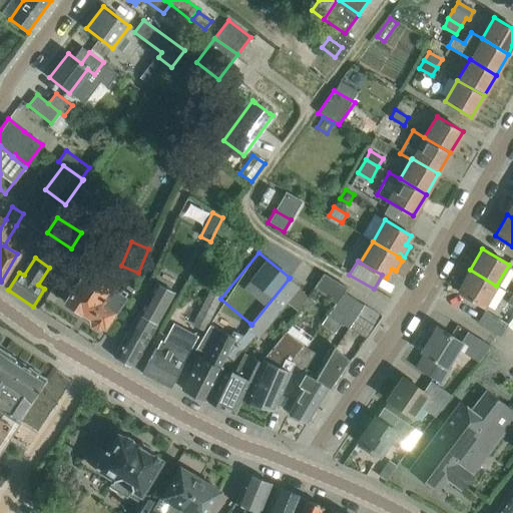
[(104,327),(126,293),(112,284),(118,274),(113,271),(107,281),(86,267),(64,302),(89,319),(90,324),(96,328),(102,327),(104,327)]
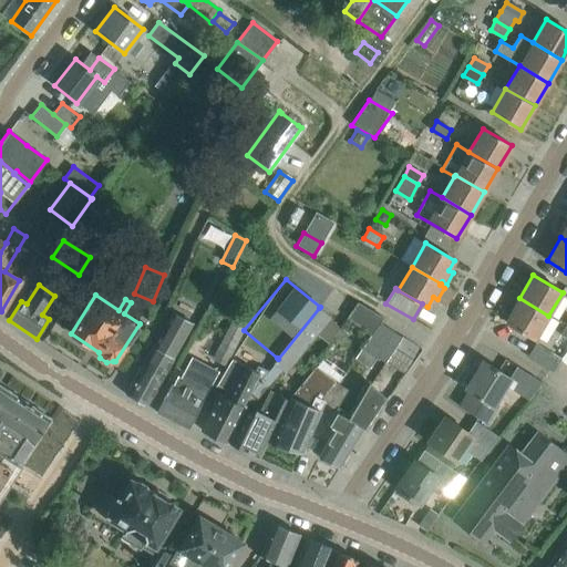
[(535,339),(548,316),(519,298),(506,321),(535,339)]
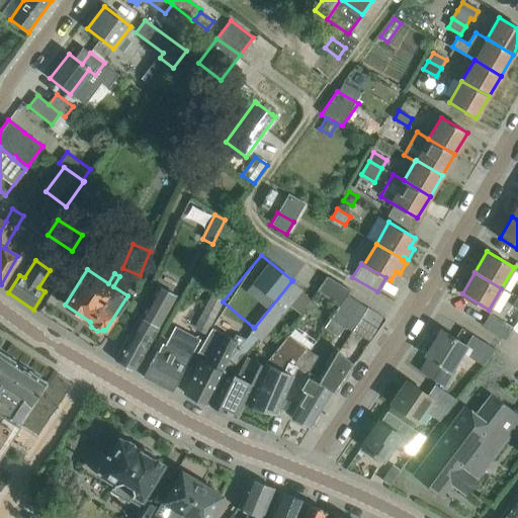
[(346,295),(350,290),(327,276),(317,290),(339,306),(346,295)]
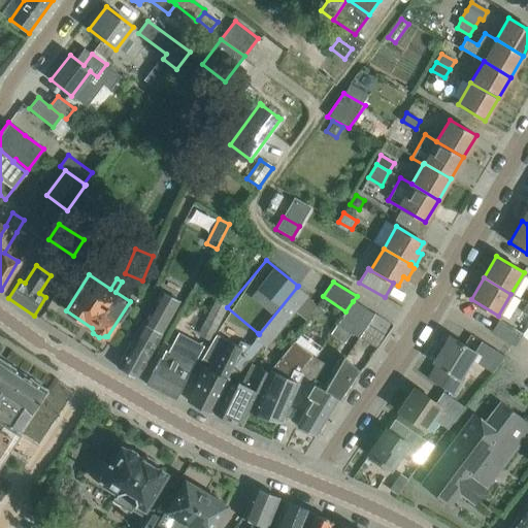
[(266,349),(308,296),(297,287),(259,334),(258,333),(249,347),(238,360),(234,366),(233,365),(232,368),(240,371),(261,345),(266,349)]
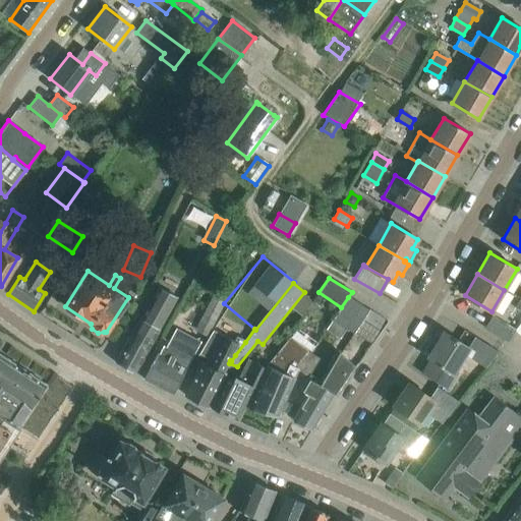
[(141,320),(140,319),(115,362),(134,373),(151,347),(148,345),(157,330),(158,330),(177,297),(160,287),(141,320)]
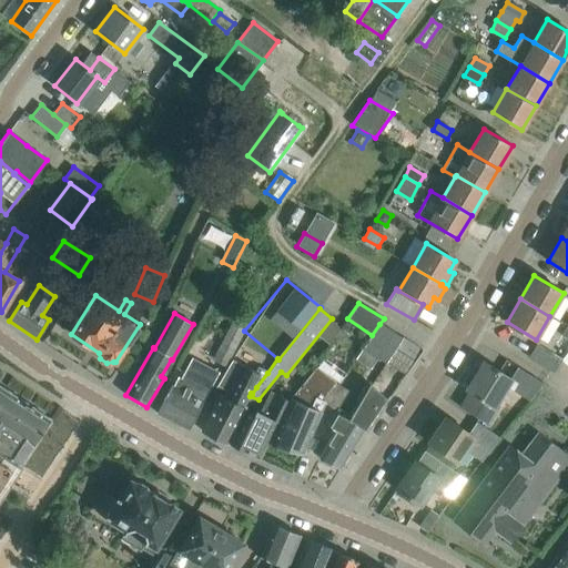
[(226,365),(245,327),(230,320),(211,357),(226,365)]
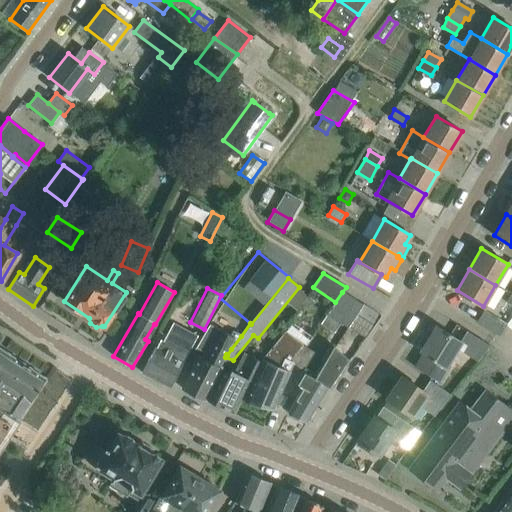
[(340,326),(357,302),(342,292),(335,302),(326,316),(340,326)]
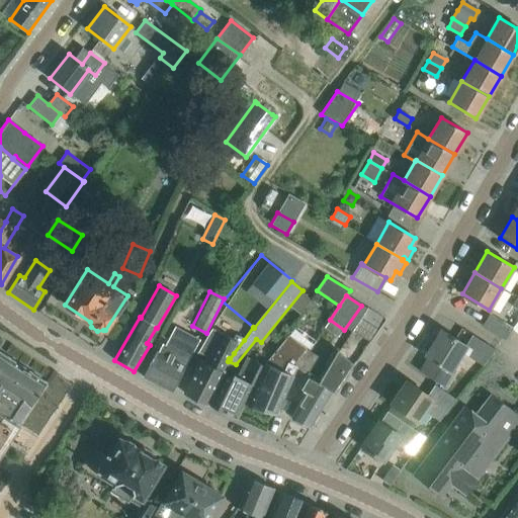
[(370,341),(385,319),(367,307),(352,330),(370,341)]
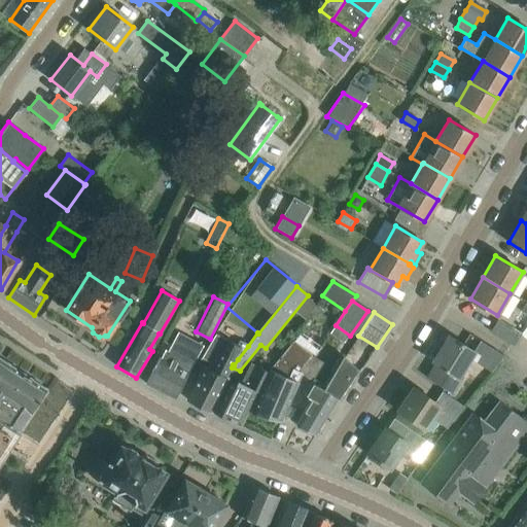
[(490,332),(512,345),(518,334),(497,321),(490,332)]
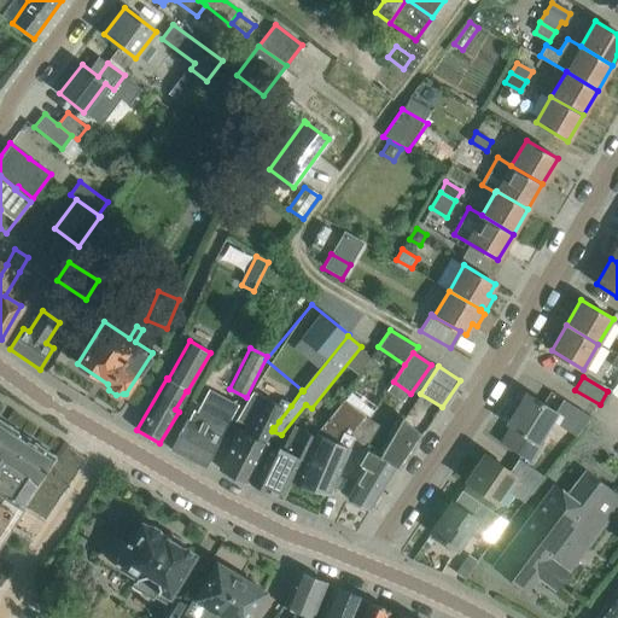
[(537,444),(557,413),(525,392),(506,424),(511,426),(500,443),(534,464),(543,447),(537,444)]
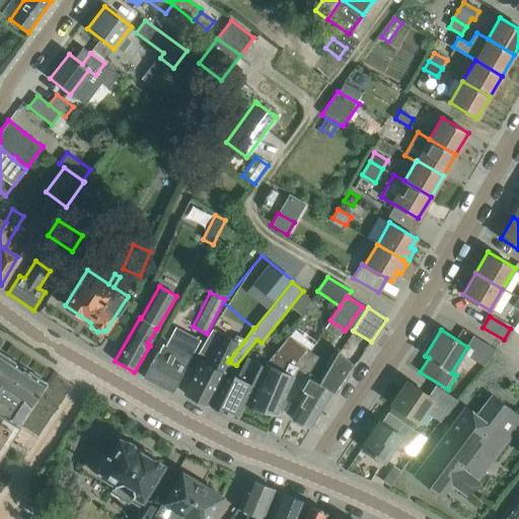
[(181,374),(192,354),(188,352),(193,342),(172,331),(165,346),(162,345),(158,353),(157,352),(153,360),(144,377),(172,392),(181,374)]
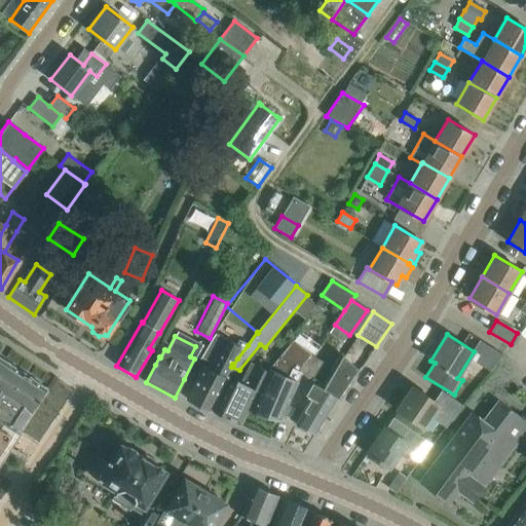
[(226,377),(231,367),(232,364),(233,365),(237,359),(248,345),(237,340),(235,344),(225,339),(210,369),(204,366),(187,399),(209,410),(226,377)]
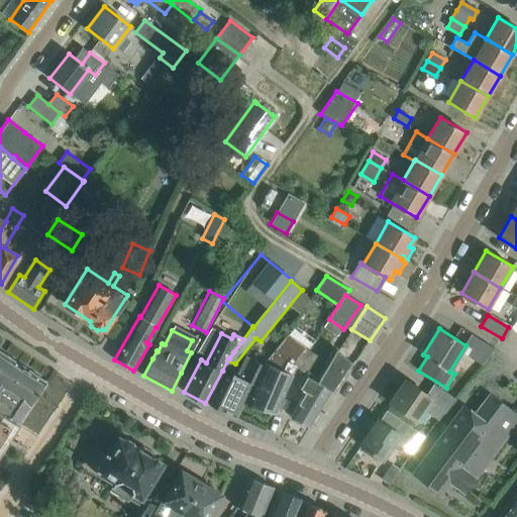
[(301,382),(307,373),(316,356),(305,348),(288,334),(263,366),(254,387),(246,405),(277,413),(277,411),(292,376),(301,381),(301,382)]
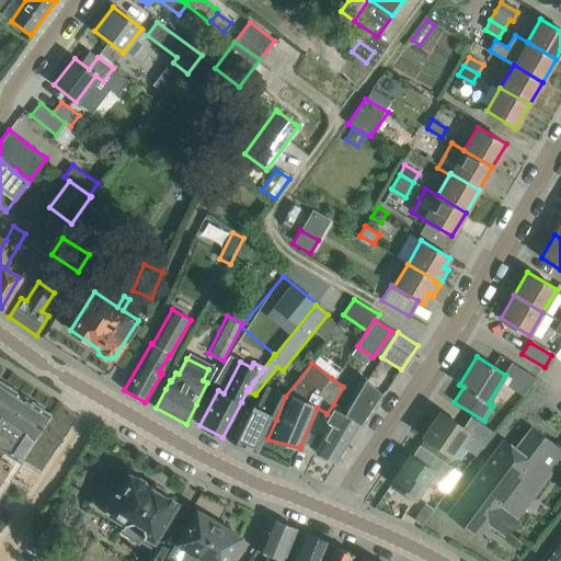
[(524,371),(513,389),(522,396),(535,378),(524,371)]
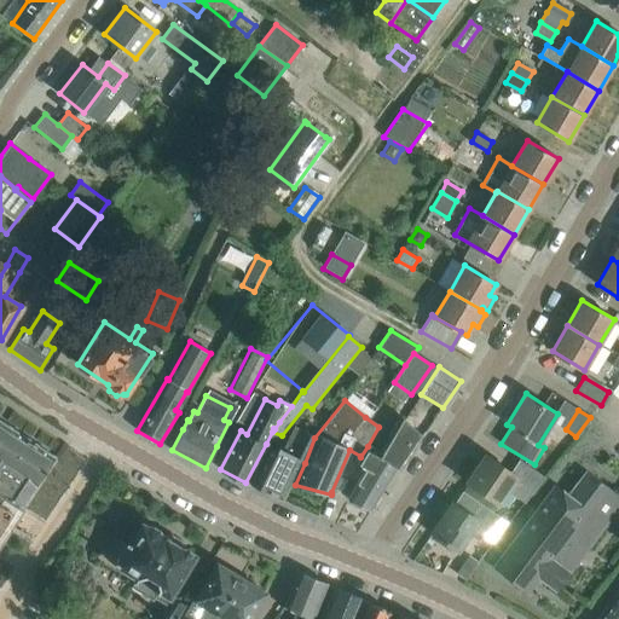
[(0,492),(22,508),(55,457),(0,421),(0,492)]
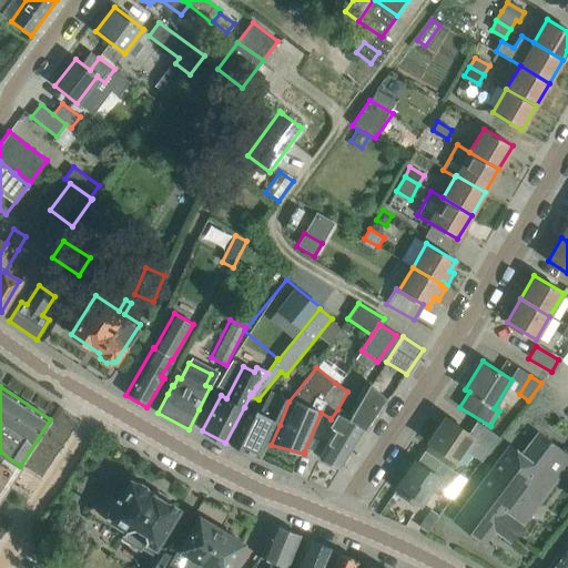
[(367,430),(387,401),(369,388),(368,389),(364,386),(347,414),(356,418),(355,422),(359,424),(358,426),(367,430)]
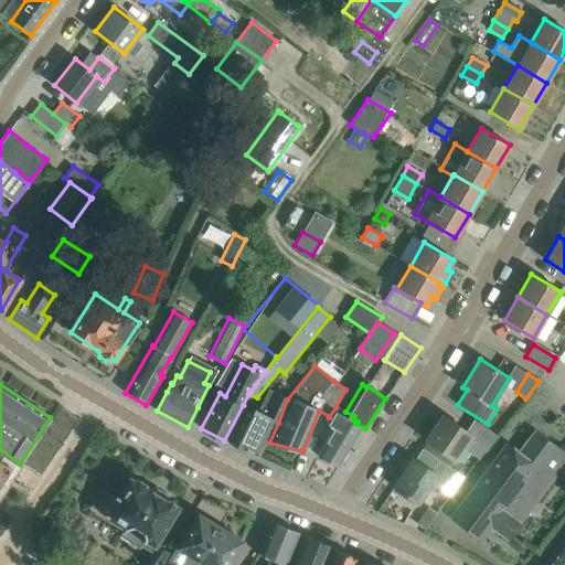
[(257,456),(275,420),(277,420),(287,400),(269,391),(258,412),(255,411),(253,414),(245,411),(228,443),(243,449),(257,456)]
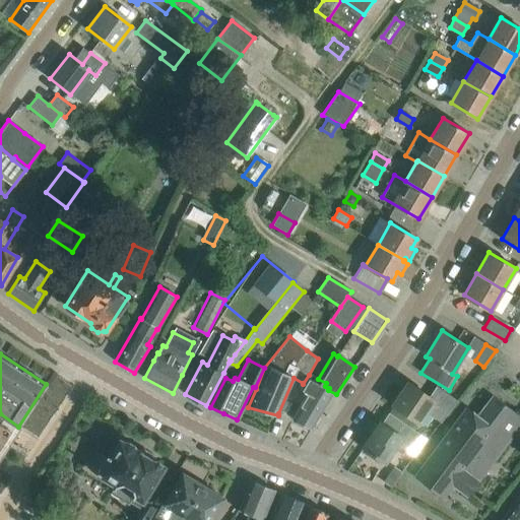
[(312,429),(333,393),(336,395),(336,394),(328,390),(329,388),(325,386),(326,383),(318,379),(318,380),(309,375),(303,384),(300,389),(307,394),(293,418),(293,419),(312,429)]
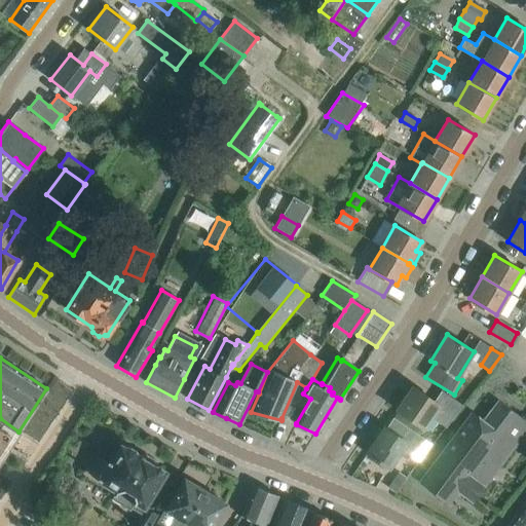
[(445,427),(462,405),(444,392),(437,403),(413,386),(397,410),(399,411),(414,421),(421,427),(428,416),(445,427)]
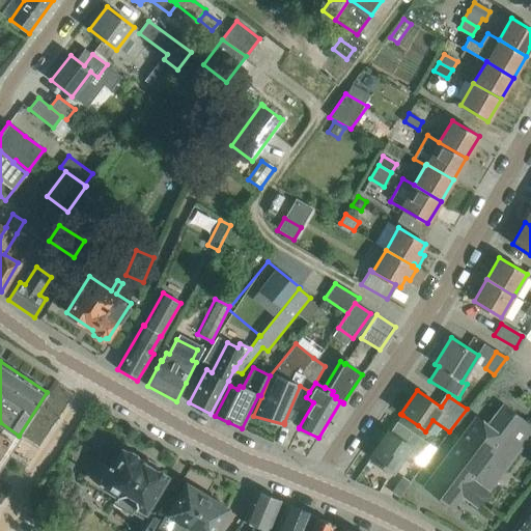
[(505,470),(520,450),(509,442),(525,421),(502,403),(485,424),(476,417),(436,471),(423,486),(451,508),(462,495),(477,506),(490,490),(505,470)]
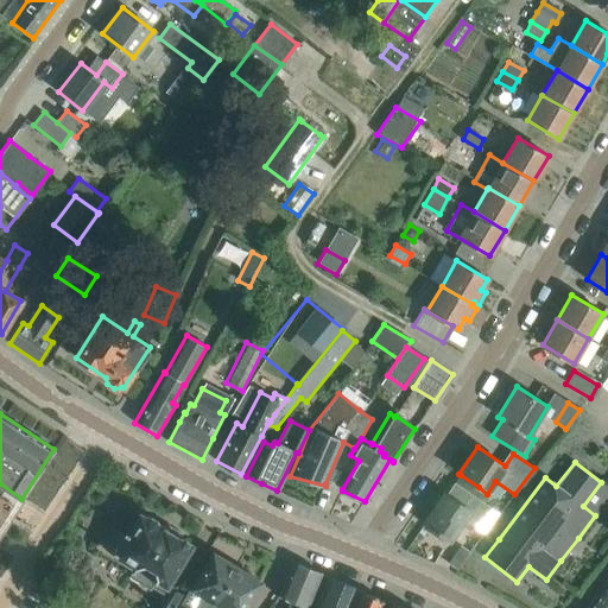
[(461,475),(455,483),(482,501),(487,494),(479,487),(461,475)]
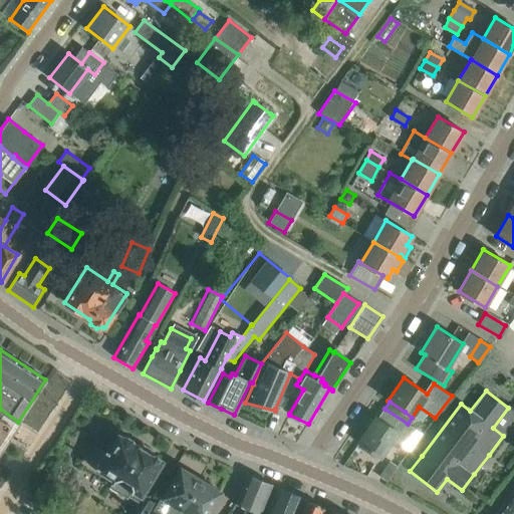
[(402,444),(413,428),(408,424),(384,409),(384,408),(376,419),(375,418),(358,443),(379,457),(393,438),(402,444)]
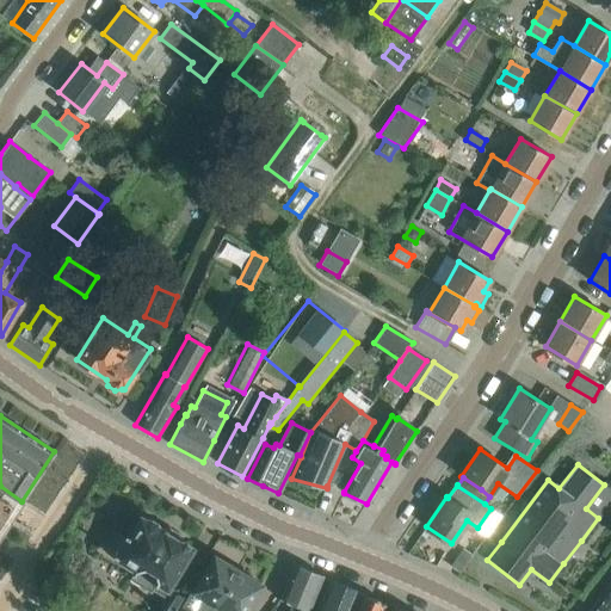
[(0,519),(10,505),(0,498),(0,519)]
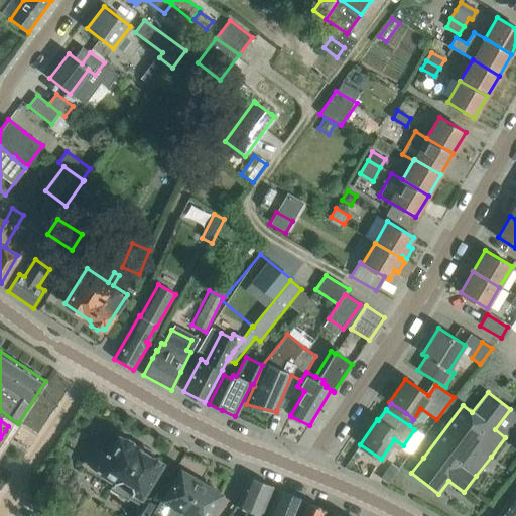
[(141,497),(161,463),(158,461),(155,457),(150,457),(133,445),(130,441),(126,439),(121,438),(118,436),(109,453),(105,450),(104,453),(97,447),(88,463),(95,468),(94,469),(98,471),(114,481),(109,490),(125,499),(130,491),(141,497)]
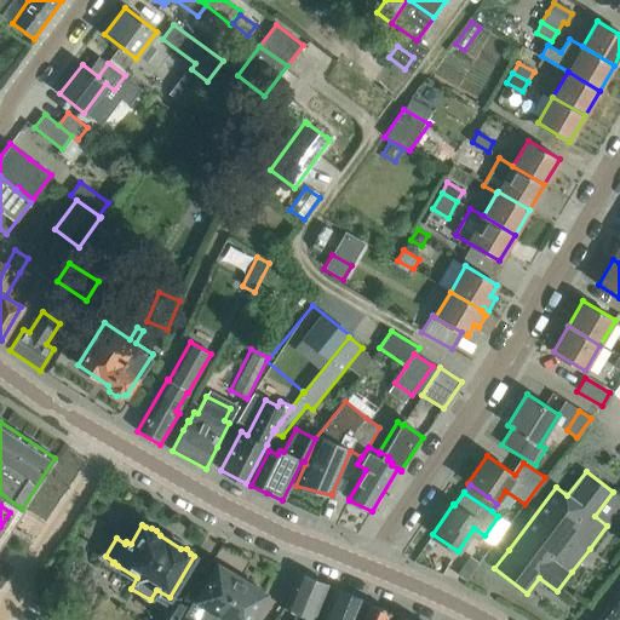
[(468,560),(458,573),(468,580),(477,567),(468,560)]
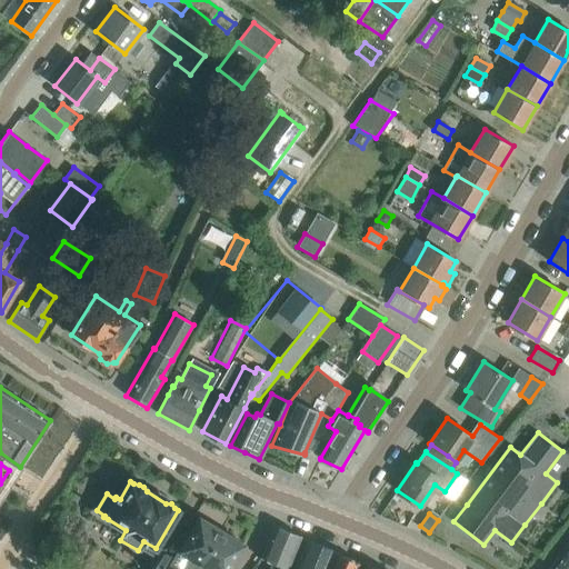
[(197,568),(221,531),(199,518),(188,537),(178,553),(188,559),(181,568),(197,568)]
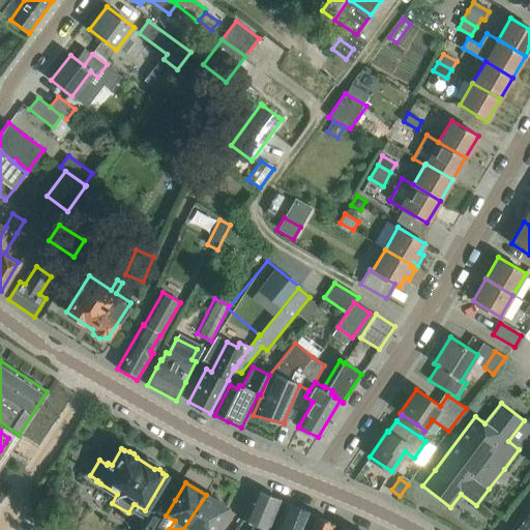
[(268,529),(272,520),(281,500),(255,490),(242,520),(255,525),(251,529),(268,529)]
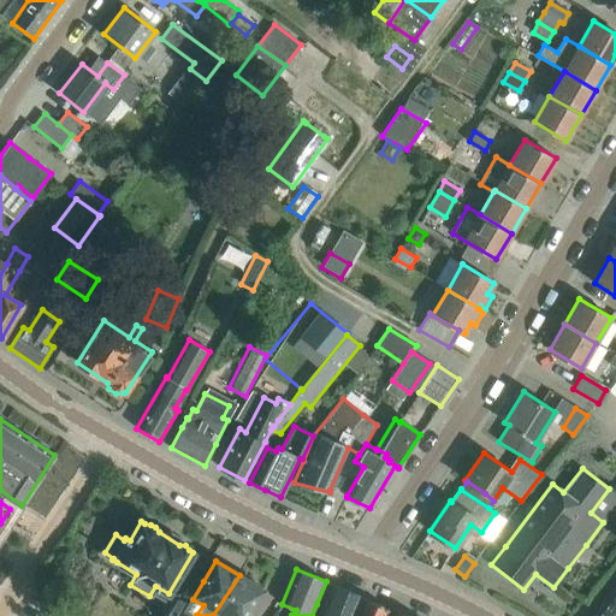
[(247,615),(264,590),(240,575),(213,615),(247,615)]
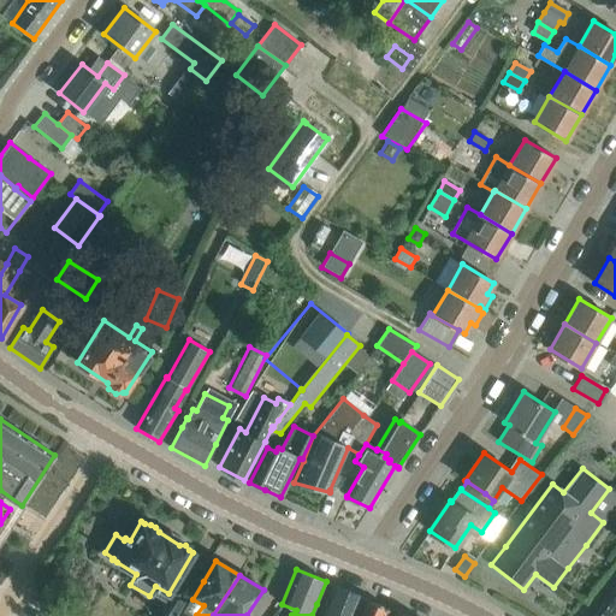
[(353,615),(361,598),(362,597),(332,584),(324,606),(318,615),(353,615)]
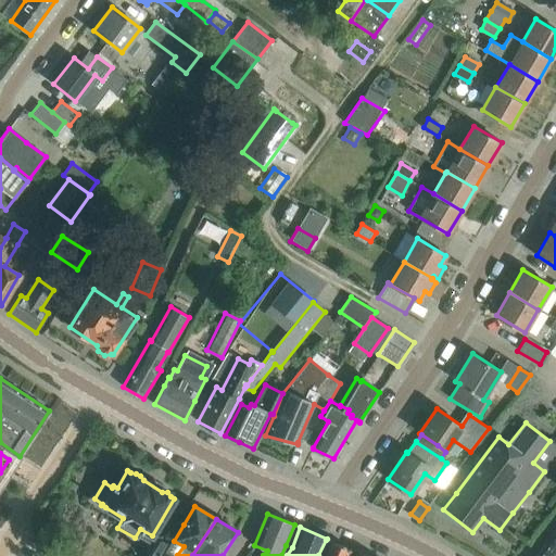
[(555,555),(555,528),(539,553),(535,555),(555,555)]
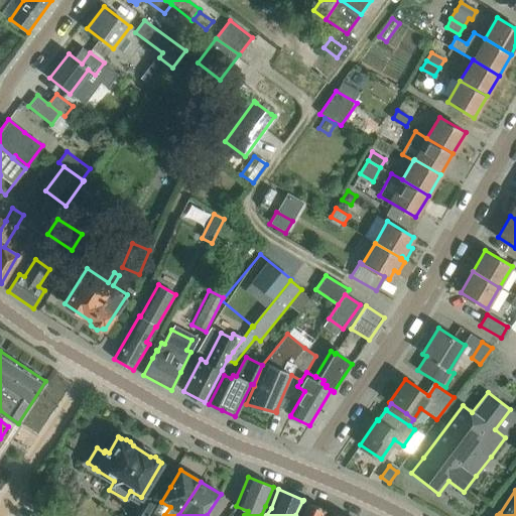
[(148,515),(155,505),(145,499),(134,515),(148,515)]
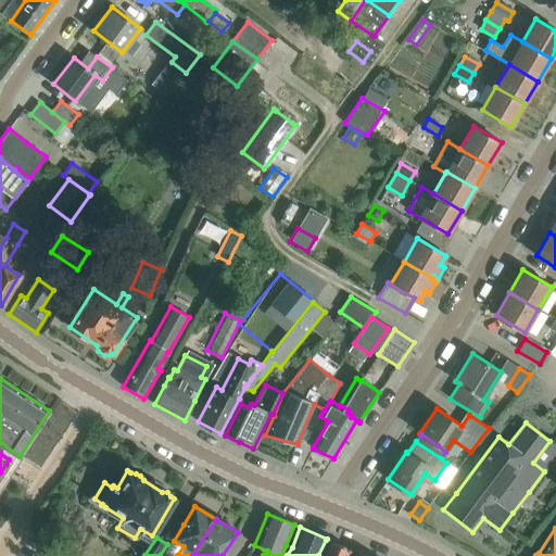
[(348,555),(351,550),(348,548),(326,540),(318,555),(348,555)]
